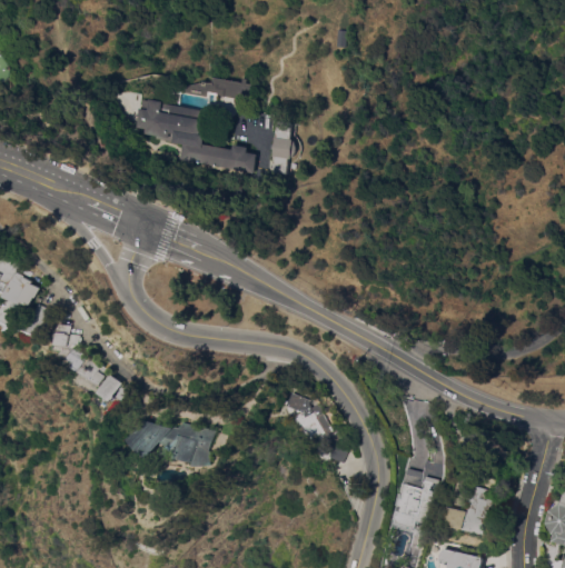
[(334,31),(344,31),(342,48),(333,47),(334,31)]
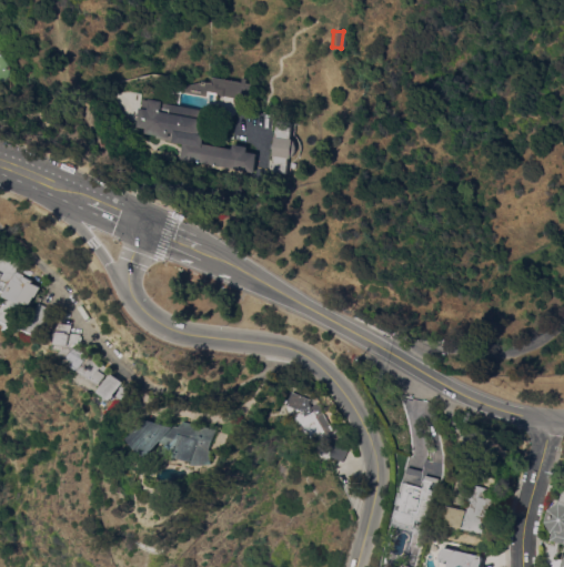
[(205,109),(207,94),(248,99),(250,83),(240,81),(240,82),(209,79),(208,87),(179,83),(175,105),(205,109)]
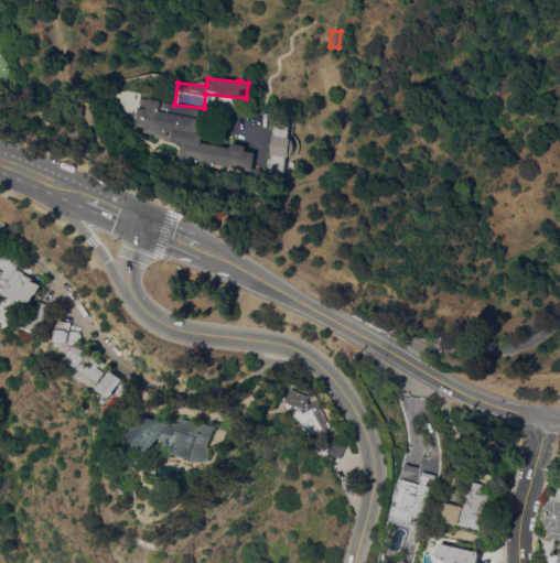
[(176,159),(180,143),(151,138),(152,134),(142,133),(142,128),(135,127),(138,108),(139,108),(141,99),(148,100),(148,99),(161,101),(160,104),(201,110),(196,134),(202,136),(200,144),(229,149),(230,144),(246,147),(245,152),(255,153),(251,172),(176,159)]
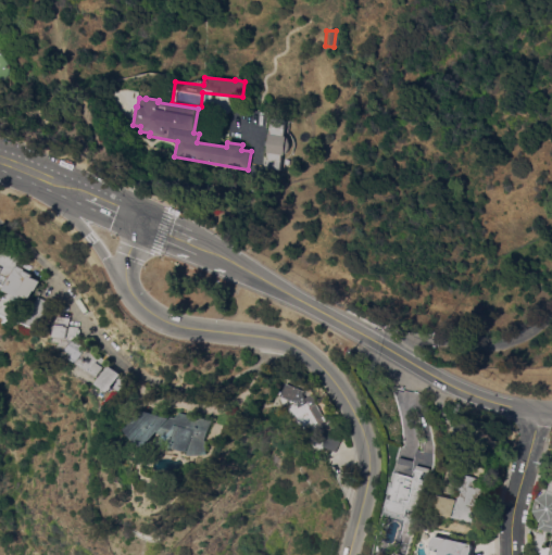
[(267,153),(266,153),(268,135),(270,135),(272,120),(286,121),(284,137),(286,137),(286,139),(287,139),(289,144),(288,150),(286,154),(284,154),(284,155),(281,155),(279,171),(265,169),(267,153)]
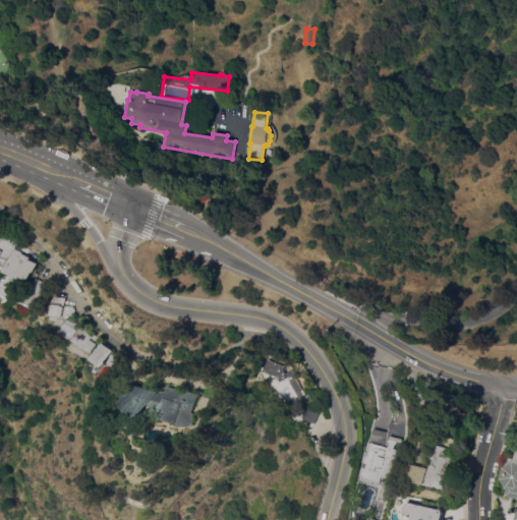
[(0,231),(4,234),(6,231),(18,237),(11,251),(25,258),(24,261),(33,265),(29,274),(26,274),(23,280),(16,277),(15,280),(0,272),(0,270),(1,268),(0,267),(0,231)]
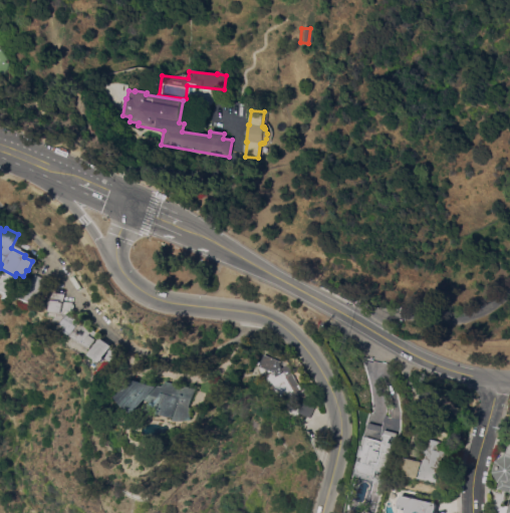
[(35,305),(21,299),(32,275),(46,281),(35,305)]
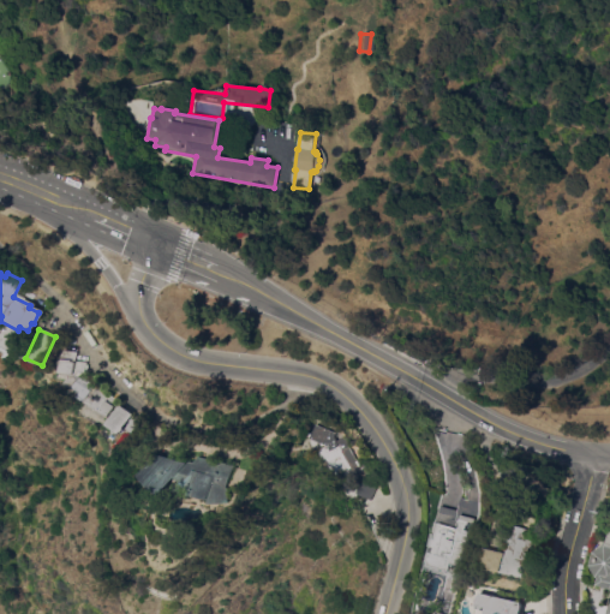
[(85,377),(95,385),(93,387),(108,399),(111,398),(114,401),(115,404),(101,423),(79,406),(82,403),(76,397),(73,400),(64,393),(66,391),(60,387),(65,380),(55,379),(57,361),(60,351),(73,352),(73,362),(84,363),(83,376),(85,377)]
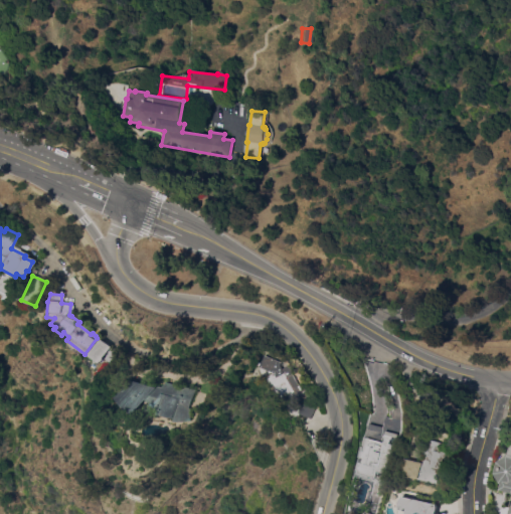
[(90,356),(101,339),(112,347),(113,345),(119,349),(111,363),(105,359),(101,364),(90,356)]
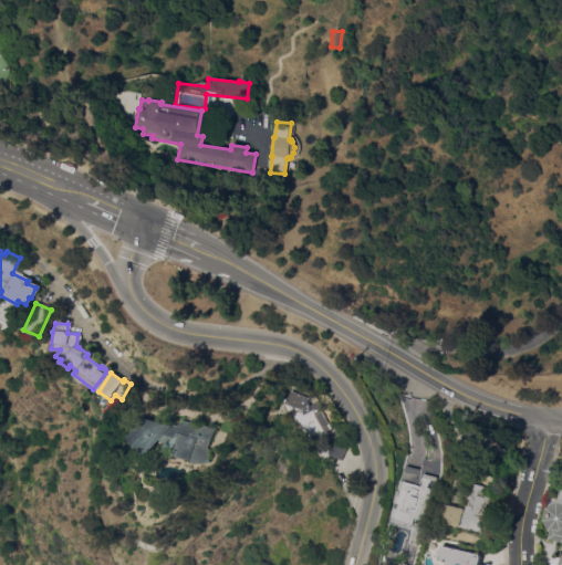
[(328,429),(330,428),(335,437),(326,442),(319,430),(308,437),(299,421),(295,424),(290,414),(293,411),(291,408),(282,404),(287,391),(305,399),(304,403),(306,406),(312,403),(328,429)]
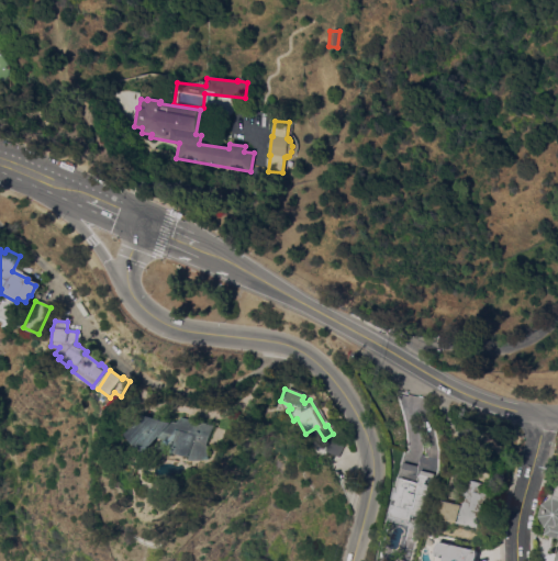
[(198,422),(214,426),(209,446),(211,446),(212,460),(194,461),(193,458),(174,452),(163,448),(165,439),(163,438),(149,453),(129,435),(145,415),(174,424),(176,423),(179,424),(182,417),(198,422)]
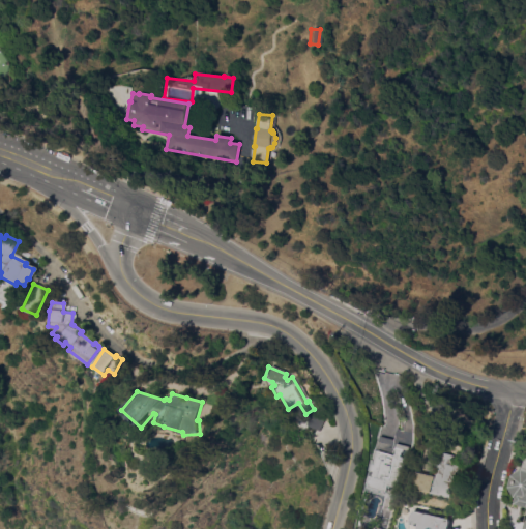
[(317,432),(307,428),(307,424),(311,414),(322,419),(319,425),(317,432)]
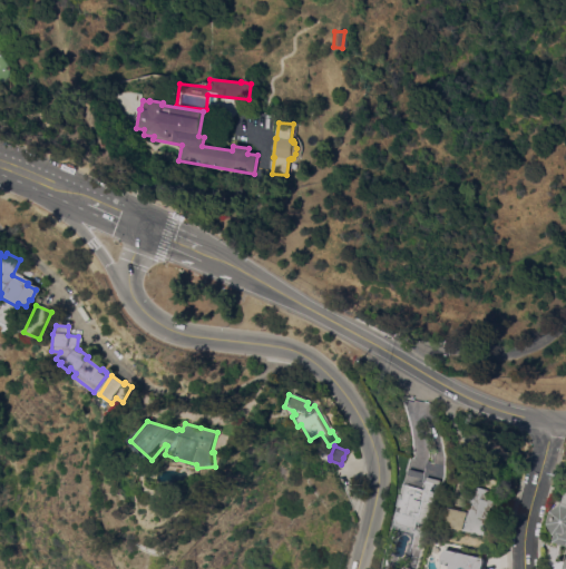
[(445,459),(445,478),(442,494),(433,529),(429,528),(430,526),(418,523),(417,530),(410,528),(408,532),(400,530),(398,527),(397,527),(397,528),(391,527),(402,482),(405,482),(403,486),(418,489),(418,486),(421,482),(423,483),(425,477),(422,477),(427,462),(433,463),(433,455),(436,453),(443,452),(445,458),(445,459)]
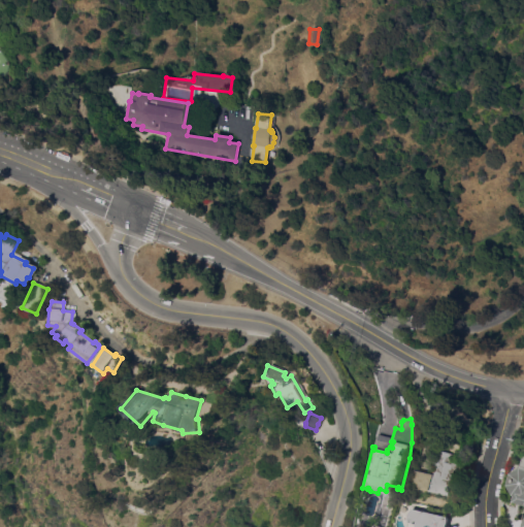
[(413,488),(417,470),(434,475),(439,452),(460,457),(454,483),(453,482),(449,496),(413,488)]
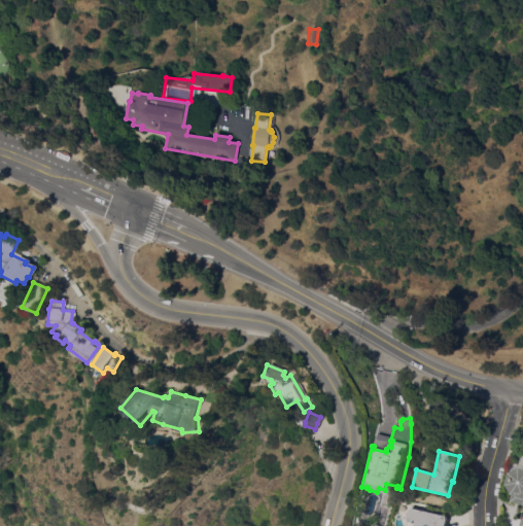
[(510,525),(513,518),(520,520),(522,509),(521,505),(509,501),(511,495),(509,495),(503,485),(507,474),(516,467),(516,465),(518,465),(520,455),(522,455),(522,525),(510,525)]
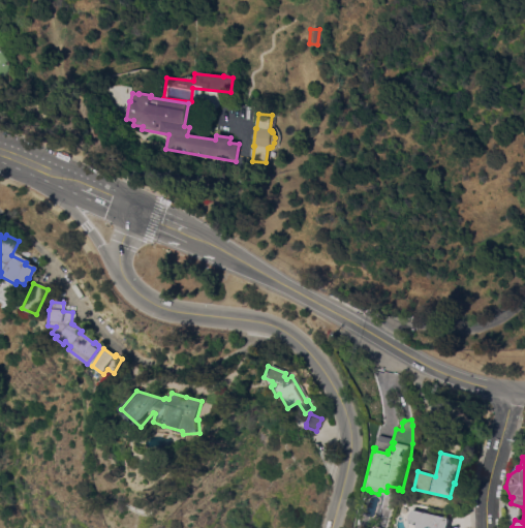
[(410,527),(412,522),(411,522),(411,520),(411,517),(413,513),(414,510),(450,519),(449,521),(451,521),(449,527),(410,527)]
